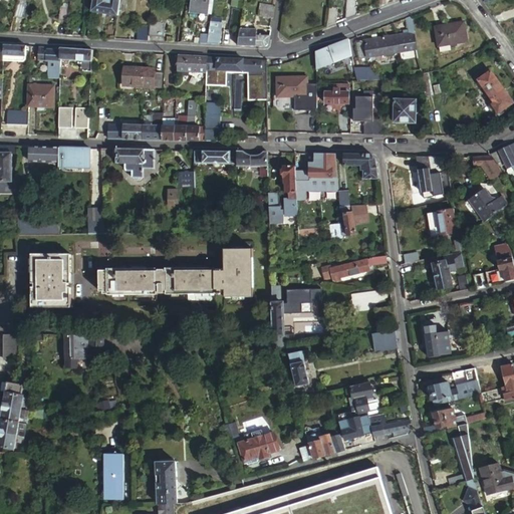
[(117,0),(107,0),(107,1),(107,4),(103,3),(103,0),(101,0),(90,0),(88,13),(115,17),(116,11),(117,0)]
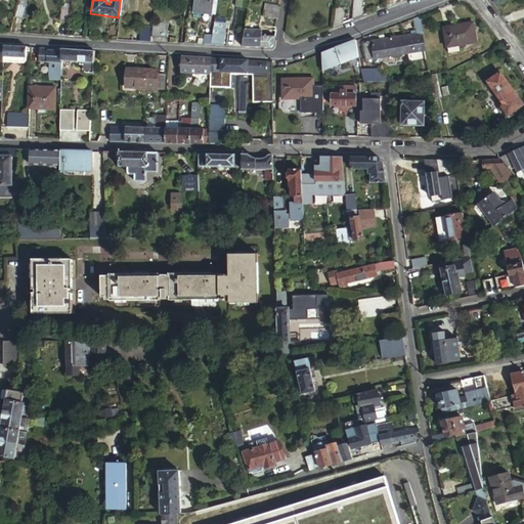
[(192,0),(191,13),(208,15),(209,5),(209,0),(192,0)]
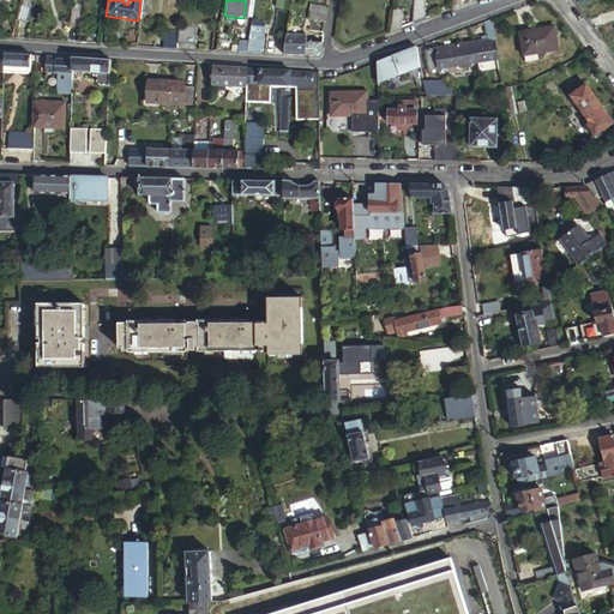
[(411,0),(411,25),(423,20),(421,0),(411,0)]
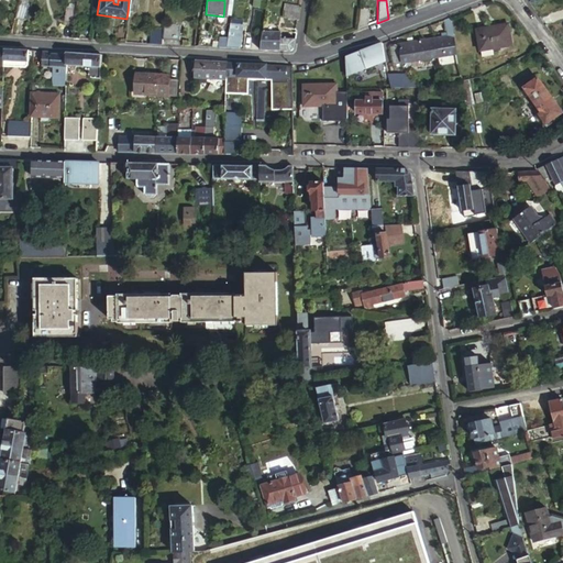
[(412,0),(412,10),(422,6),(421,0),(412,0)]
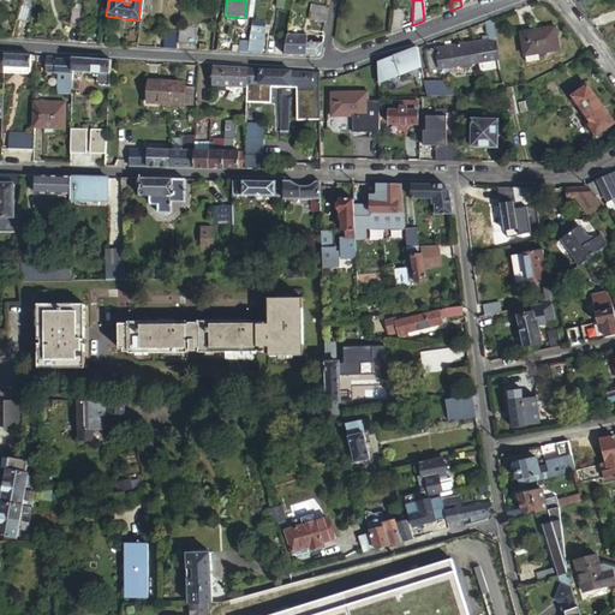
[(306,17),(323,21),(327,6),(309,3),(306,17)]
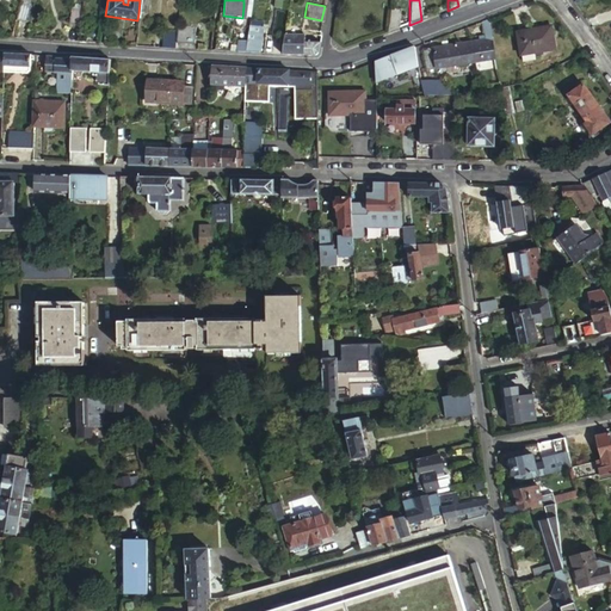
[(16,4),(12,23),(23,25),(26,6),(16,4)]
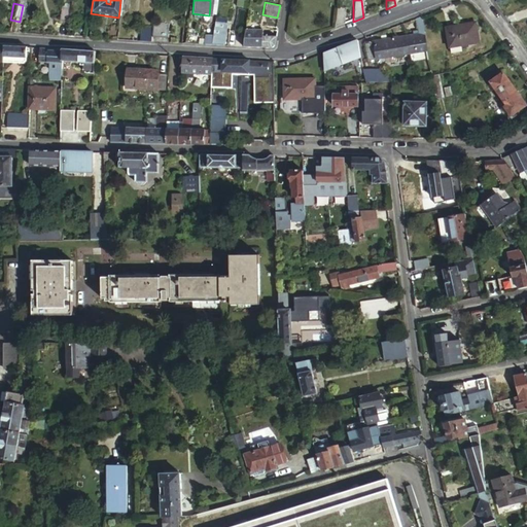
[(56,23),(65,24),(67,8),(59,7),(56,23)]
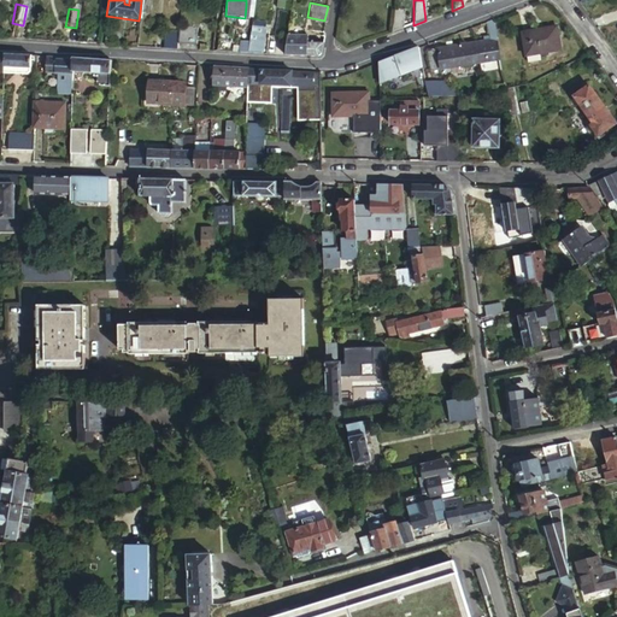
[(271,35),(285,37),(286,25),(288,10),(275,9),(271,35)]
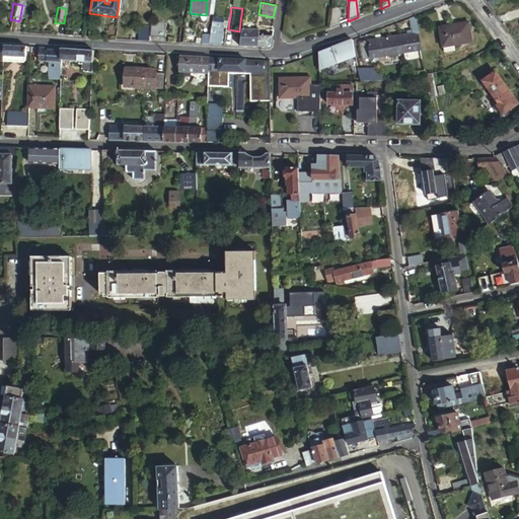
[(330,7),(328,28),(339,24),(340,8),(330,7)]
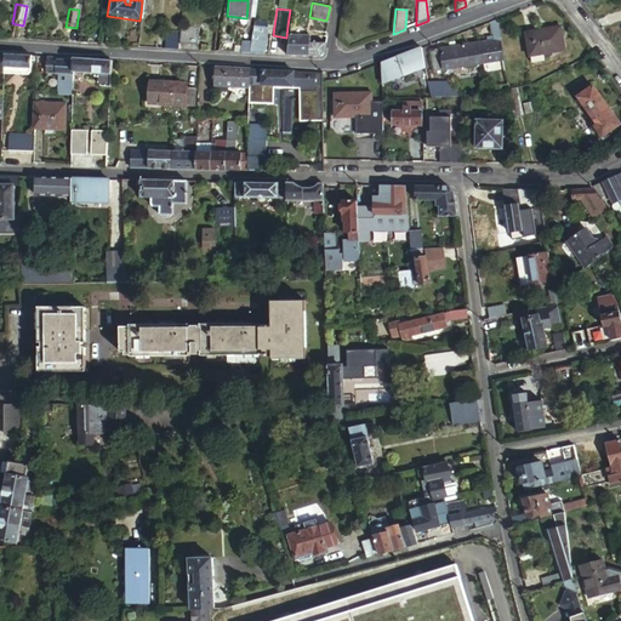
[(178,26),(177,45),(195,45),(197,27),(178,26)]
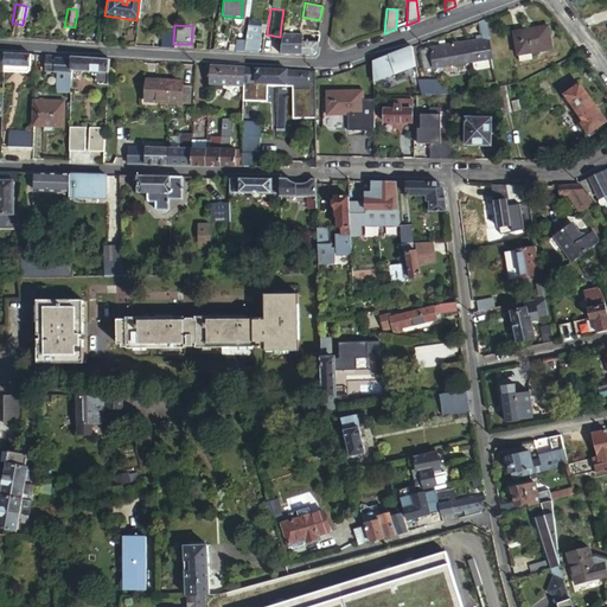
[(280,37),(278,53),(312,56),(315,42),(300,39),(301,33),(299,32),(293,32),(294,27),(281,25),(280,37)]
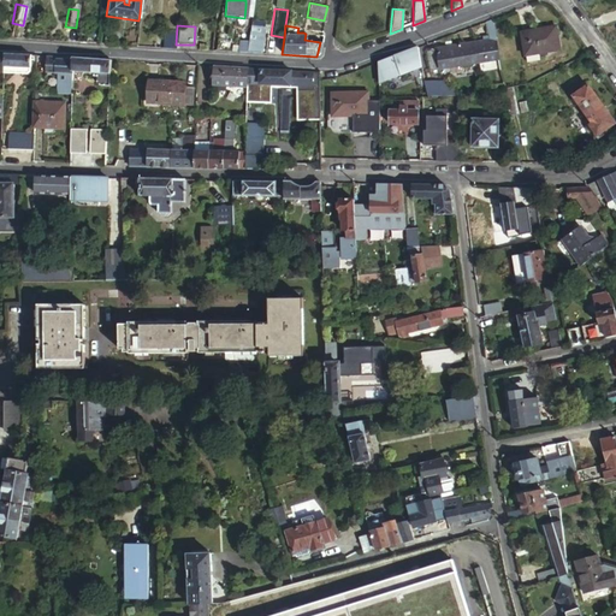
[(175,49),(176,29),(165,28),(163,49),(175,49)]
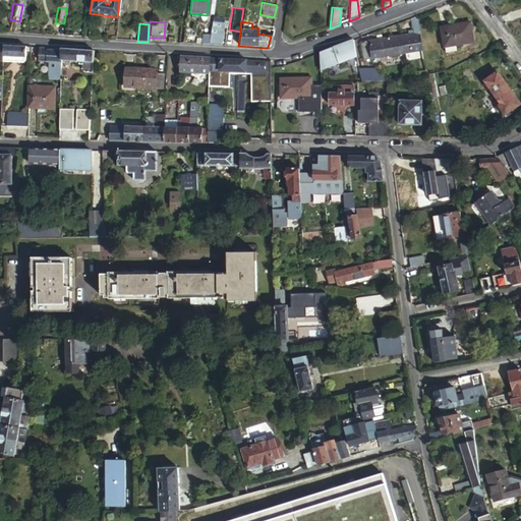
[(208,46),(219,46),(222,25),(211,23),(209,38),(208,46)]
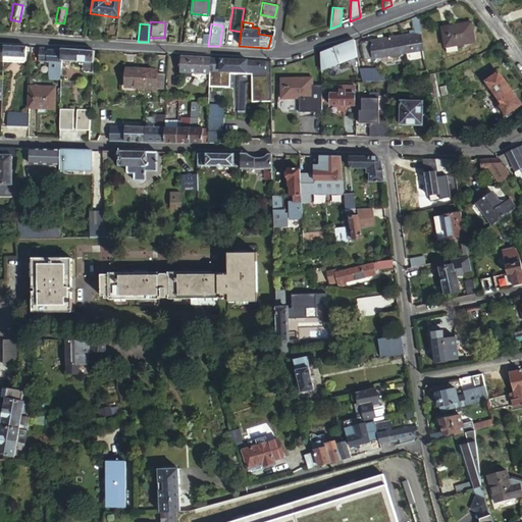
[(441,31),(444,49),(457,47),(474,44),(470,24),(454,28),(454,29),(441,31)]
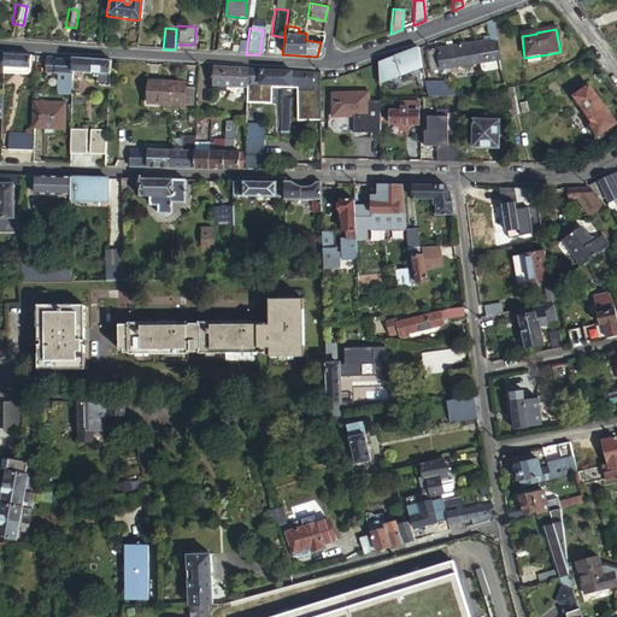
[(124,47),(135,47),(136,34),(127,33),(124,47)]
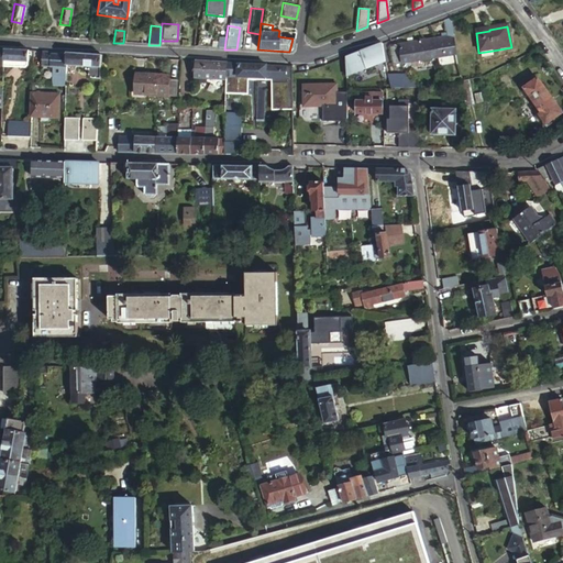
[(197,47),(211,48),(212,35),(199,33),(197,47)]
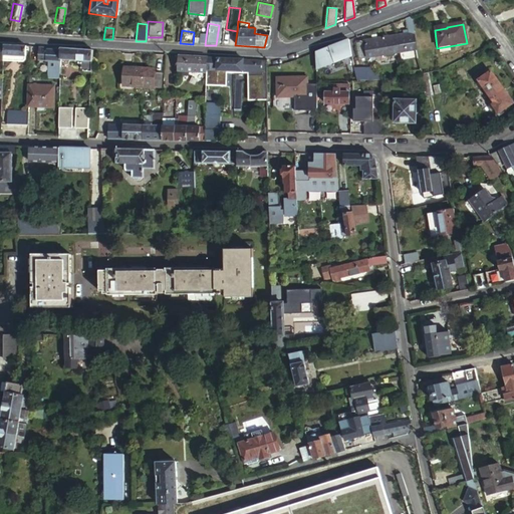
[(416,50),(413,32),(408,34),(397,35),(399,53),(416,50)]
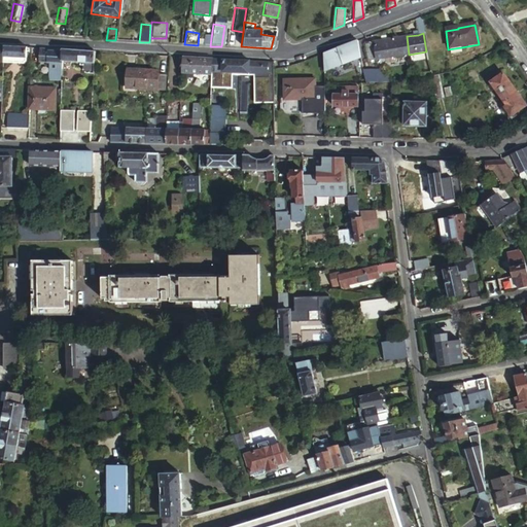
[(409,55),(407,36),(392,39),(385,40),(380,41),(363,44),(366,62),(382,60),(393,58),(409,55)]
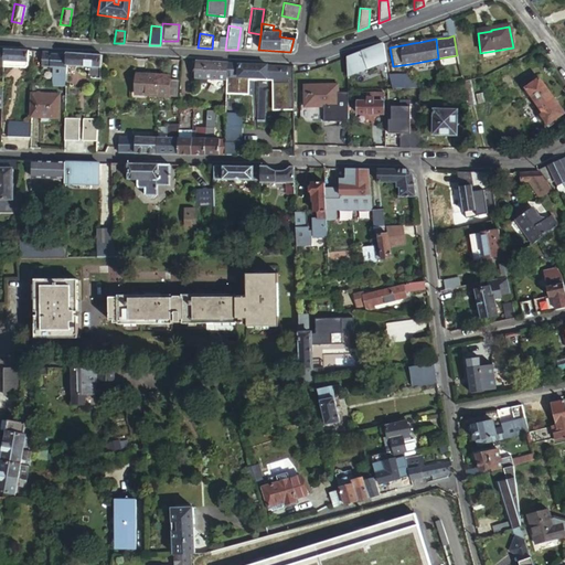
[(215,49),(225,50),(226,41),(217,40),(215,49)]
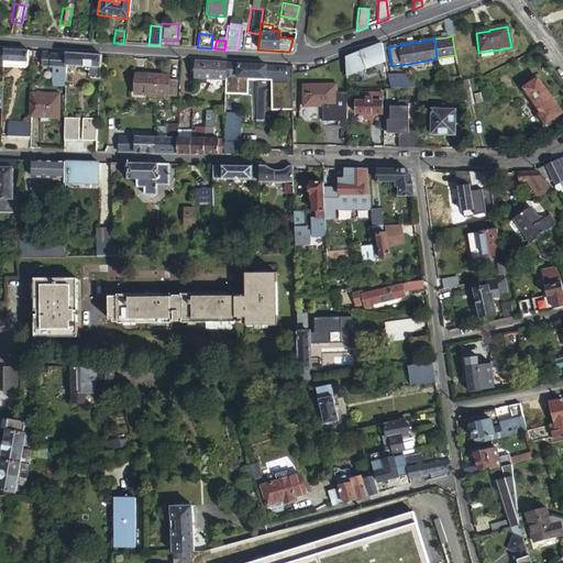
[(384,45),(343,55),(348,75),(388,65),(384,45)]
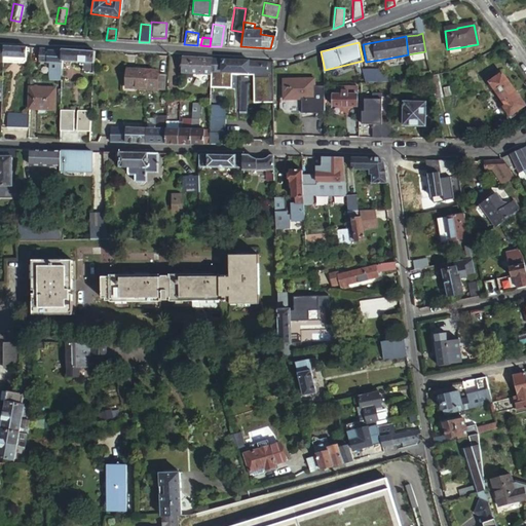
[(24,59),(25,47),(2,46),(1,63),(7,63),(9,61),(9,58),(13,58),(13,61),(14,63),(20,64),(23,61),(23,59),(24,59)]
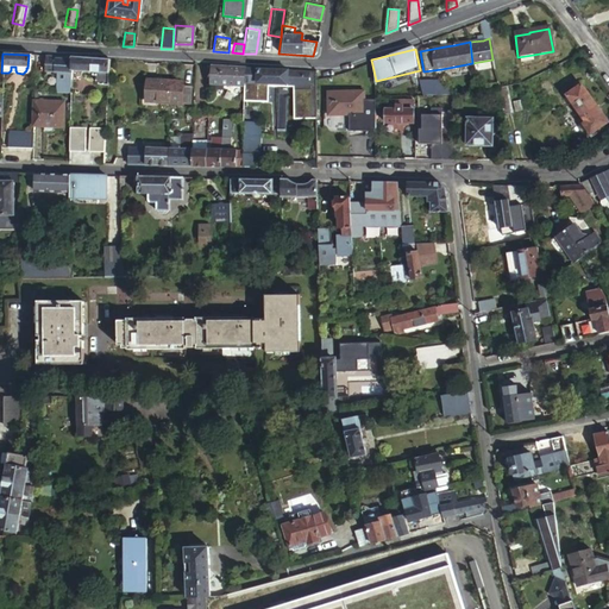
[(51,71),(52,56),(43,55),(42,55),(42,70),(51,71)]
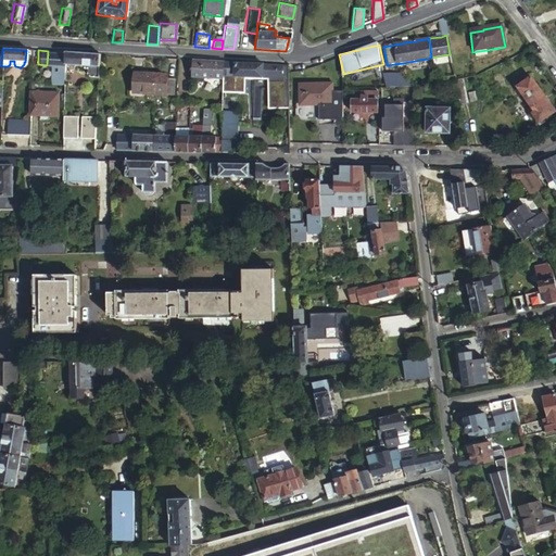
[(63,65),(64,52),(49,51),(48,51),(47,65),(47,68),(63,68),(63,65)]
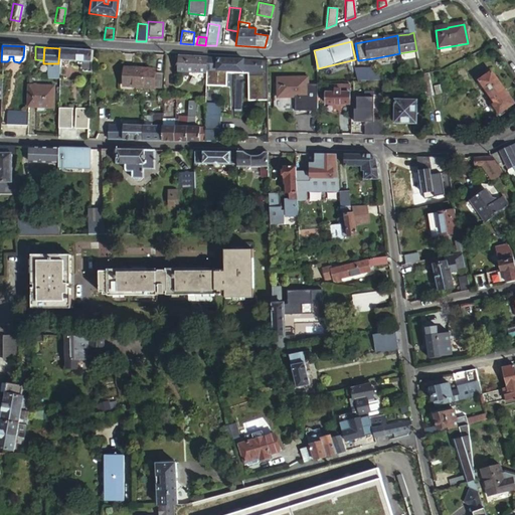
[(91,62),(92,51),(92,50),(76,49),(59,48),(58,60),(80,61),(91,62)]
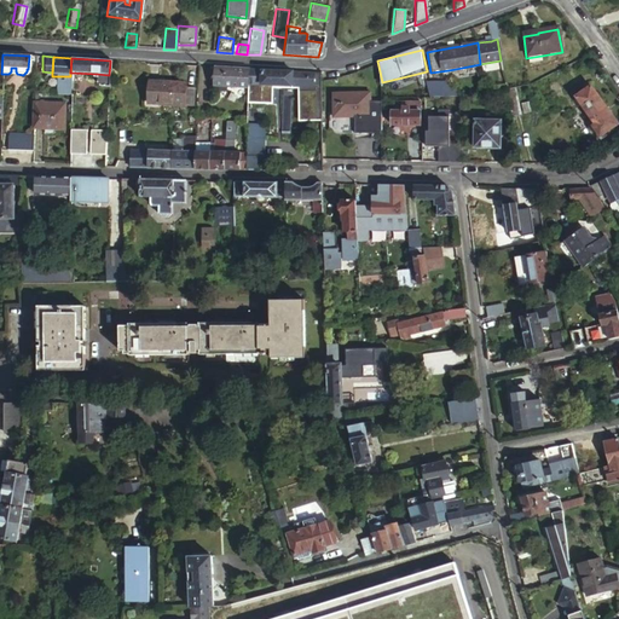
[(247,70),(248,67),(213,65),(213,84),(246,85),(247,84),(247,70)]
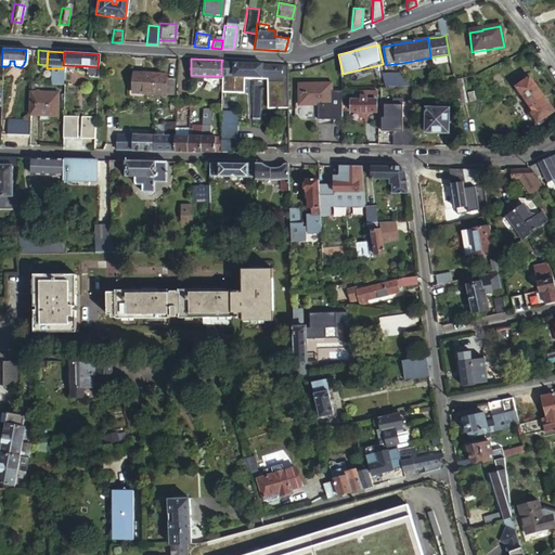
[(279,77),(279,75),(280,65),(221,63),(221,75),(230,75),(239,76),(279,77)]
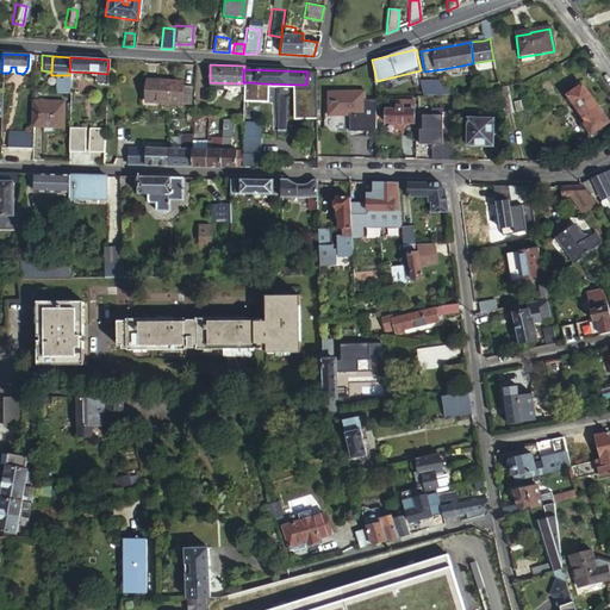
[(106,87),(107,74),(95,73),(94,86),(106,87)]
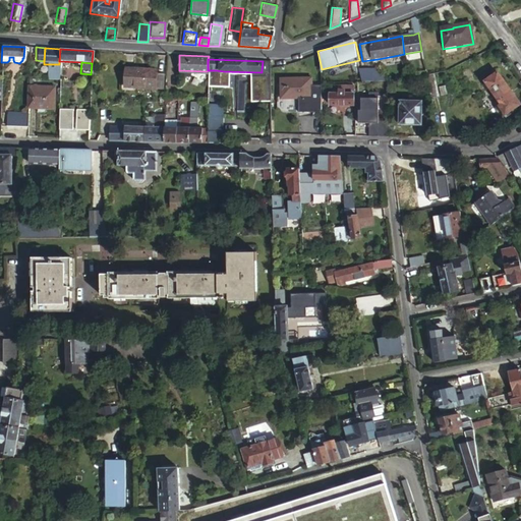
[(155,70),(124,68),(124,88),(162,89),(163,73),(155,73),(155,70)]
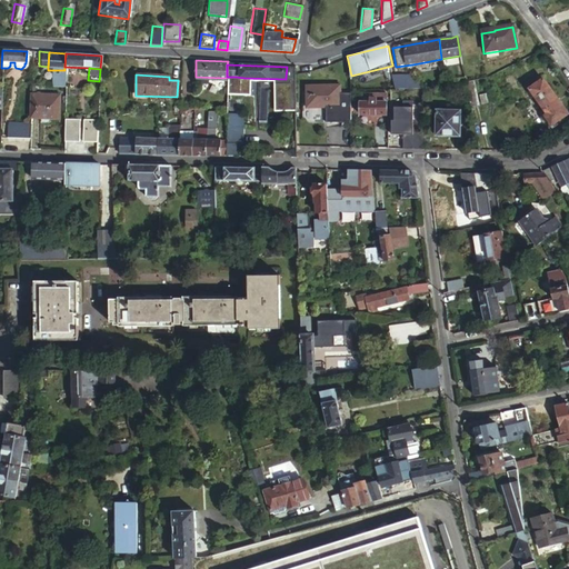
[(236,95),(236,77),(227,77),(226,78),(226,93),(236,95)]
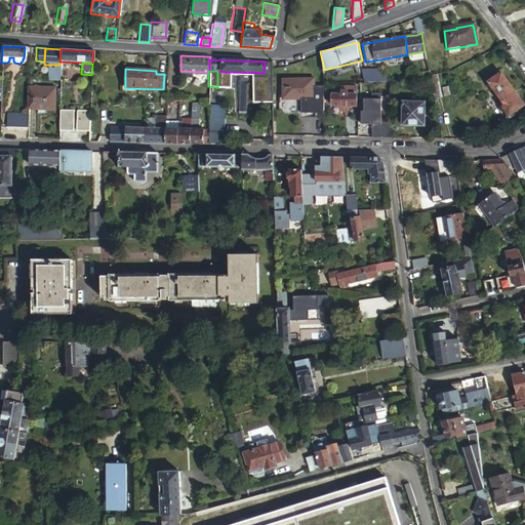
[(217,71),(217,87),(221,87),(225,84),(226,72),(217,71)]
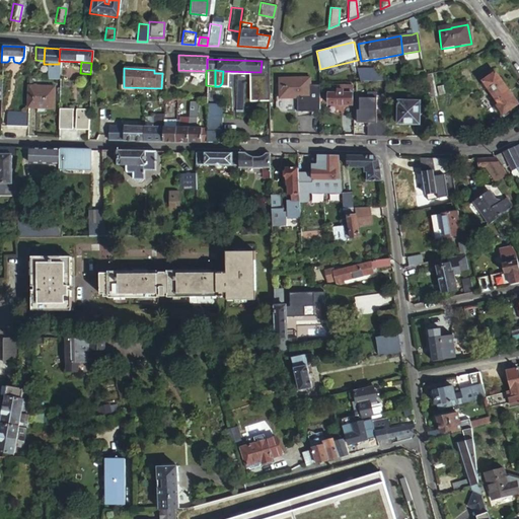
[(357,71),(361,83),(382,83),(381,77),(375,71),(357,71)]
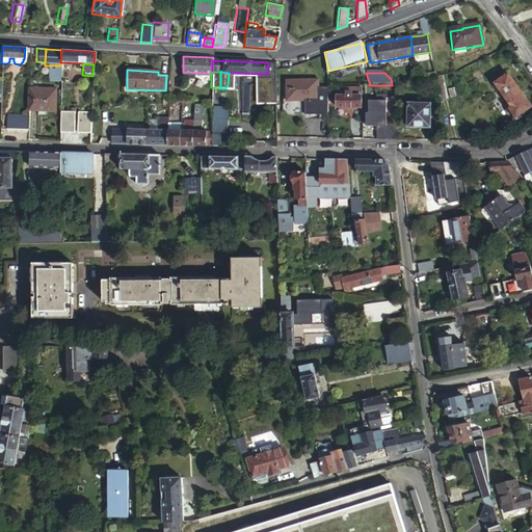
[(494,82),(508,106),(523,98),(507,74),(494,82)]
